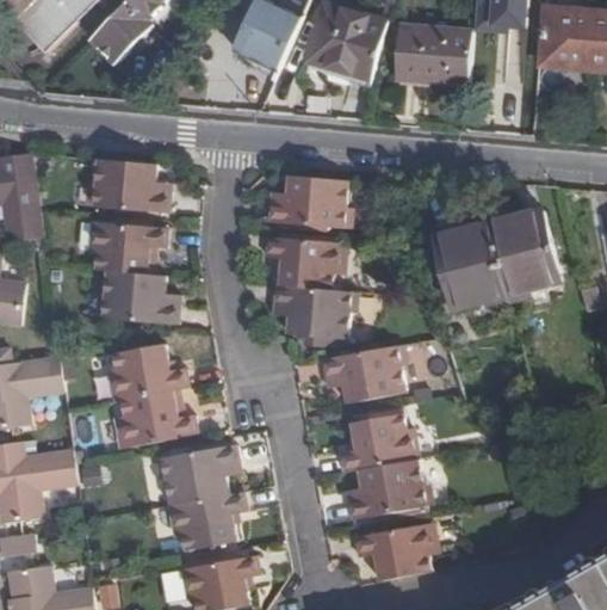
[(4,0),(35,30),(49,16),(60,25),(53,31),(47,51),(49,55),(80,24),(78,19),(95,0),(100,4),(104,0),(4,0)]
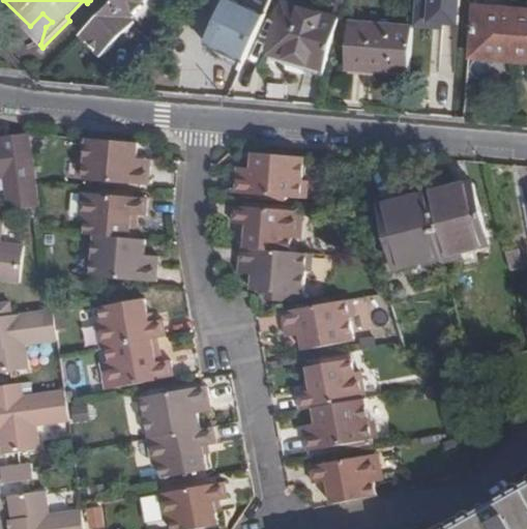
[(115,0),(80,35),(91,46),(99,55),(153,0),(115,0)]
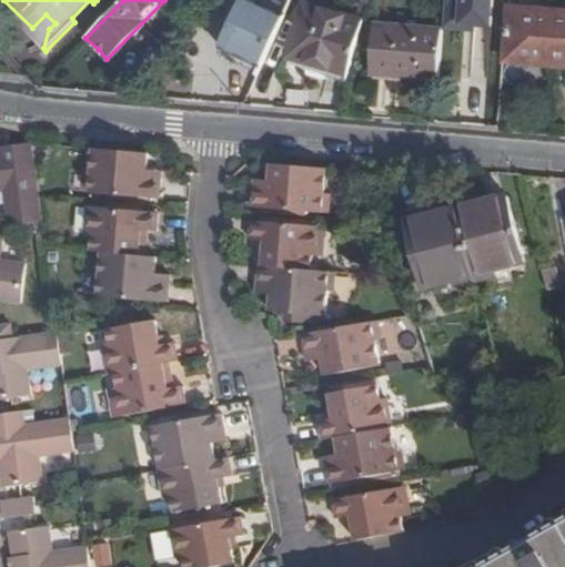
[(241,0),(214,50),(231,58),(253,69),(280,18),(244,0),(241,0)]
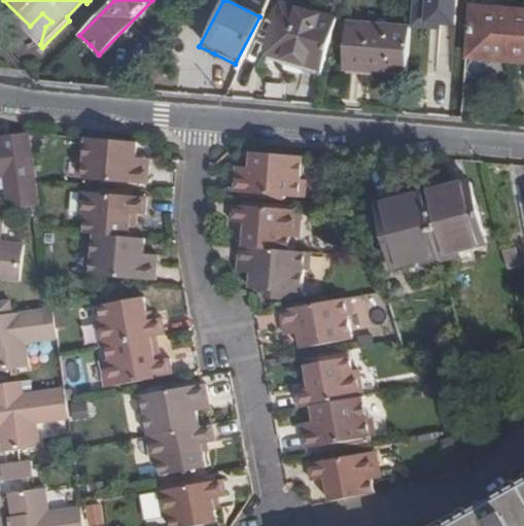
[(410,0),(409,26),(428,27),(438,28),(438,23),(453,24),(454,0),(410,0)]
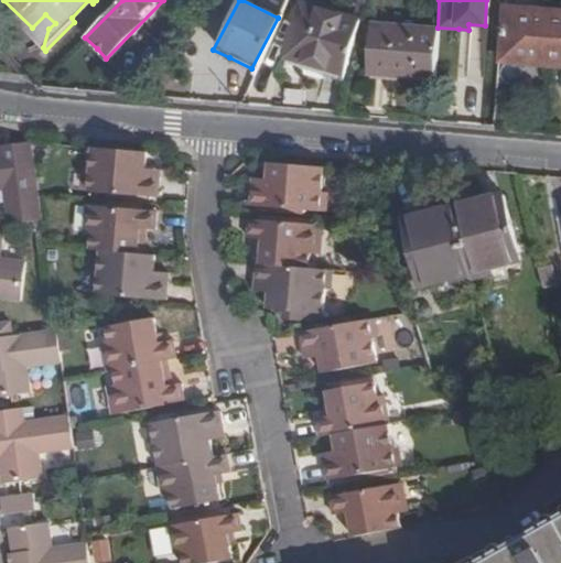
[(313,64),(345,74),(360,21),(302,3),(287,56),(313,64)]
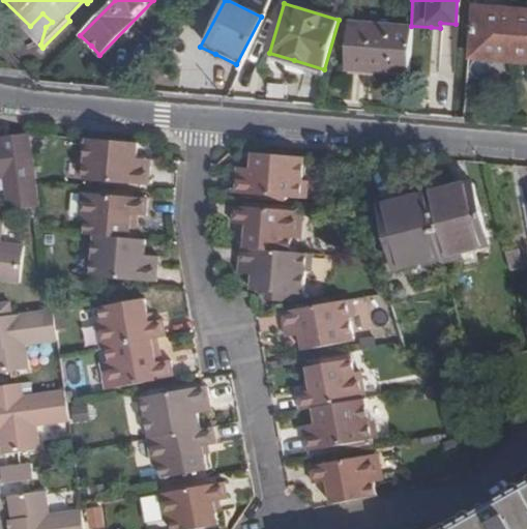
[(526,11),(473,7),(470,35),(476,35),(474,58),(526,62),(526,11)]
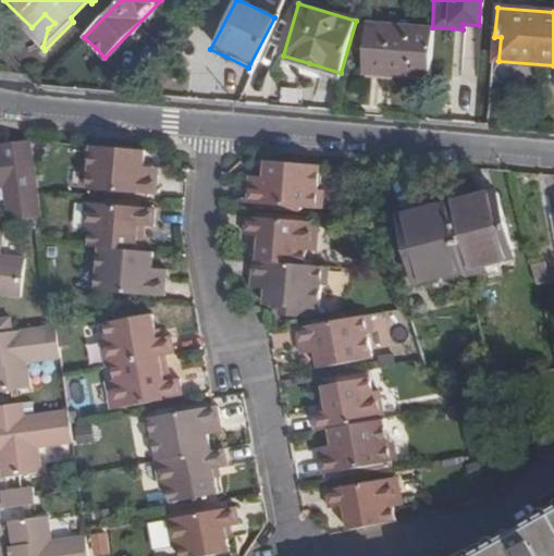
[(393,77),(428,81),(432,29),(366,23),(361,74),(393,77)]
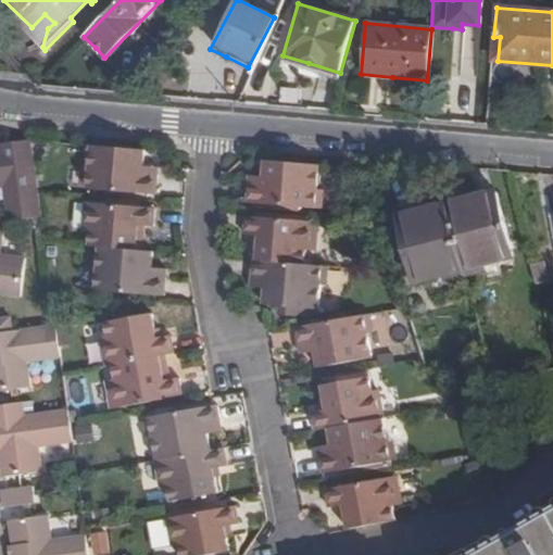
[(0,186),(4,186),(10,221),(40,216),(37,189),(29,140),(5,143),(0,144),(0,186)]
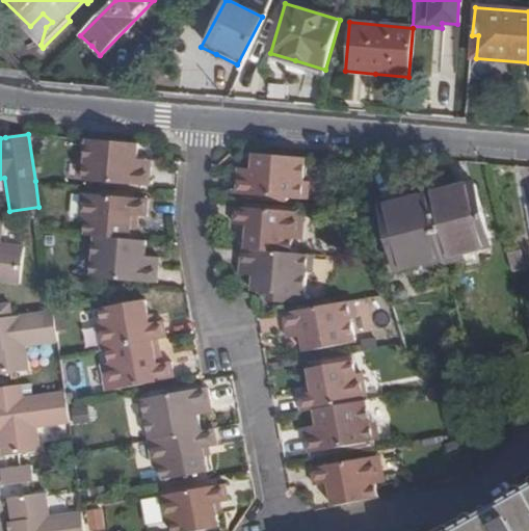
[(135,167),(137,142),(84,137),(81,179),(148,184),(148,178),(149,168),(135,167)]
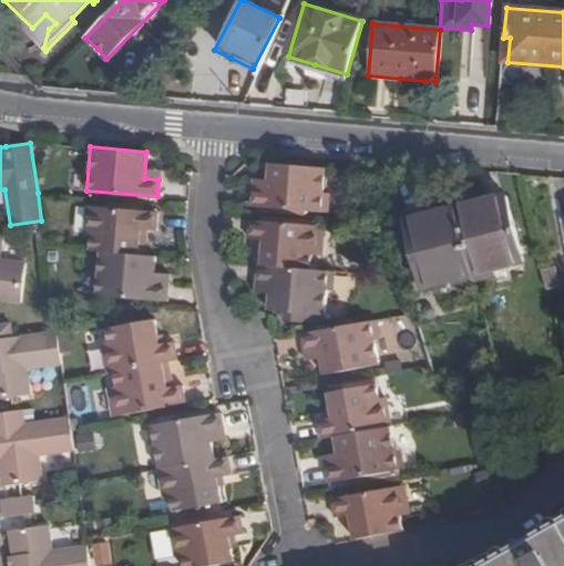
[(320,189),(322,166),(268,162),(265,188),(250,187),(249,192),(248,203),(318,208),(320,189)]
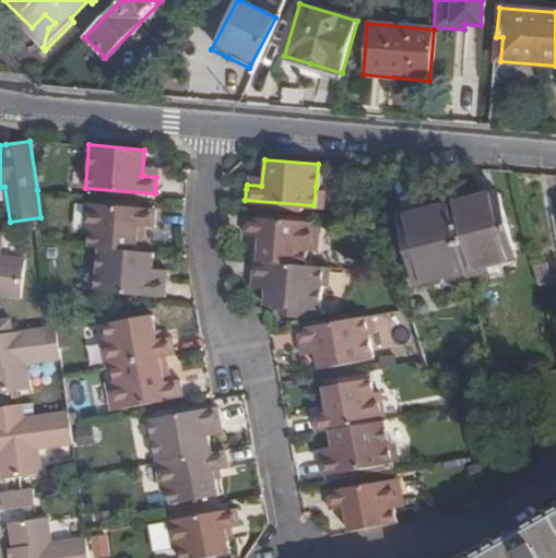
[(473,198),(452,203),(478,323),(528,310),(495,191),(473,198)]
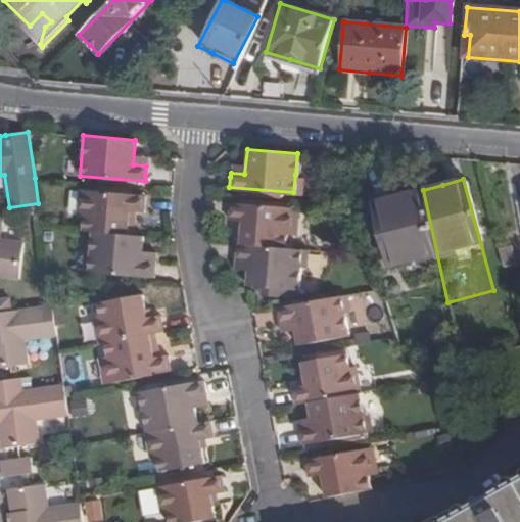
[(83,218),(82,231),(92,232),(128,235),(130,218),(124,218),(124,210),(142,211),(143,203),(144,195),(80,189),(78,217),(83,218)]
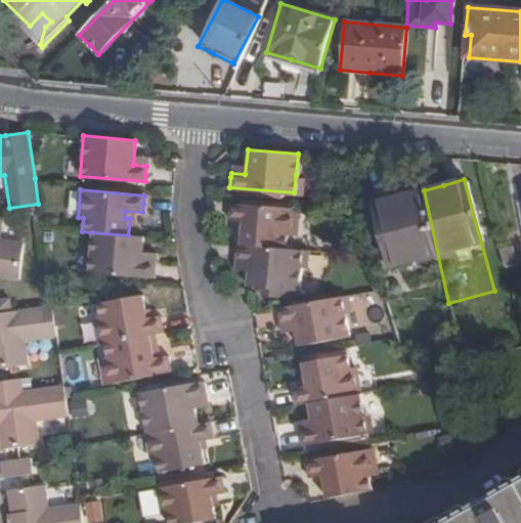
[(409,314),(448,303),(424,190),(399,198),(379,204),(409,314)]
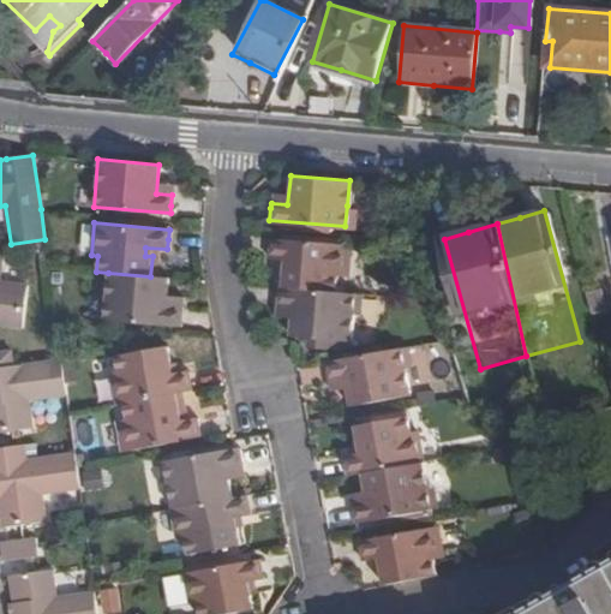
[(282,266),(280,287),(334,292),(335,273),(341,274),(345,243),(269,238),(268,248),(267,256),(289,258),(288,266),(282,266)]
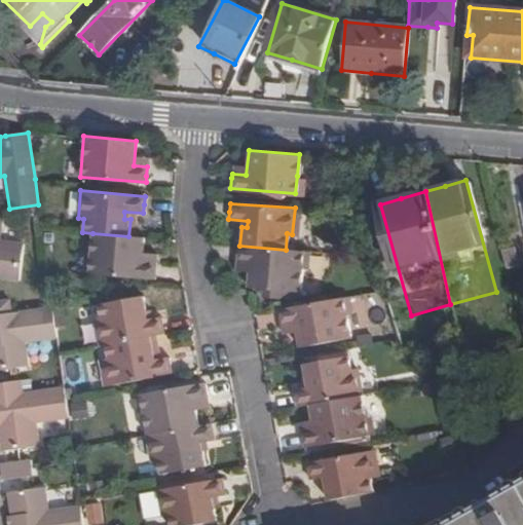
[(0,240),(5,209),(0,208),(0,277),(19,280),(24,246),(0,240)]
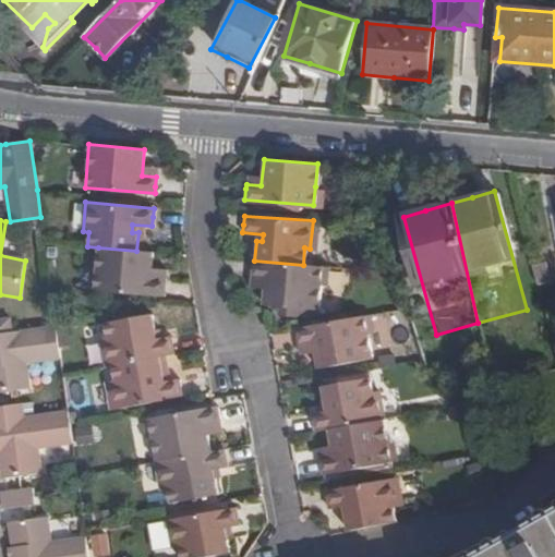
[(151,277),(154,252),(136,251),(98,247),(96,271),(95,290),(163,297),(165,287),(166,279),(151,277)]
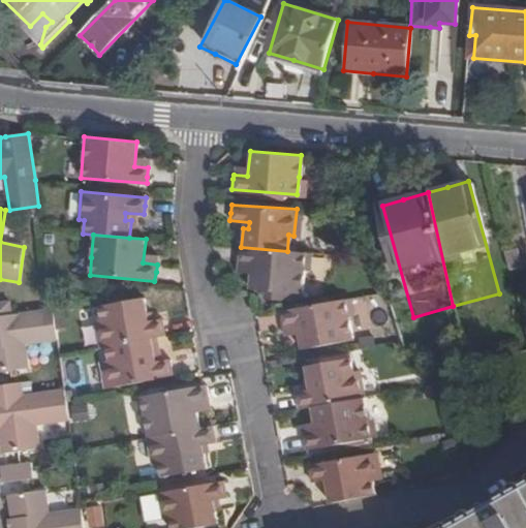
[(301,269),(303,252),(287,251),(241,247),(238,247),(237,252),(236,259),(250,261),(248,286),(300,291),(301,269)]
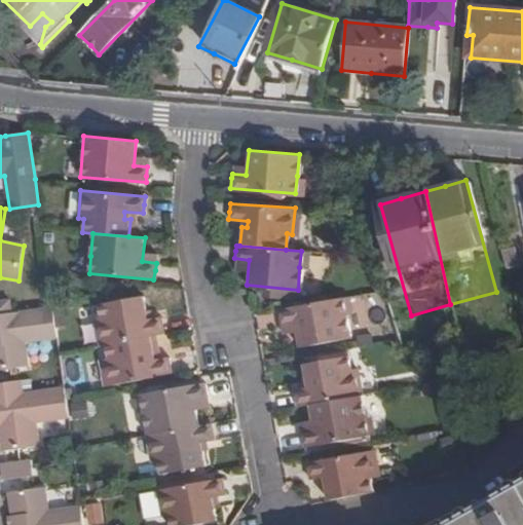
[(96,316),(101,344),(105,343),(150,335),(163,332),(161,323),(160,314),(152,316),(142,317),(140,310),(145,309),(142,294),(99,303),(101,315),(96,316)]
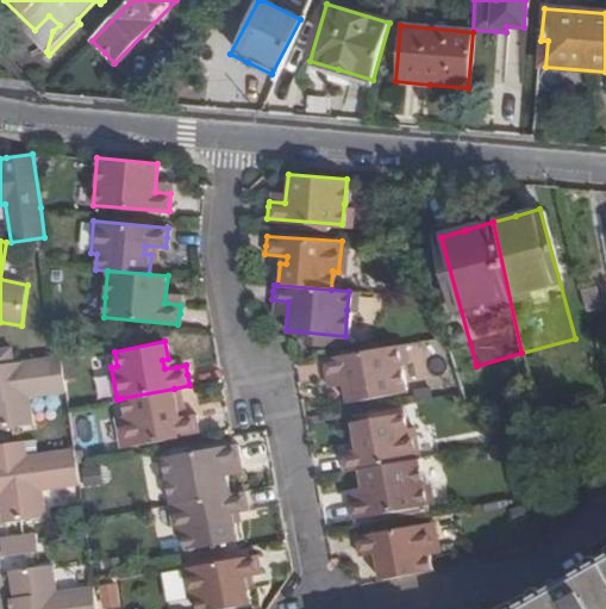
[(406,362),(403,345),(395,346),(399,365),(406,362)]
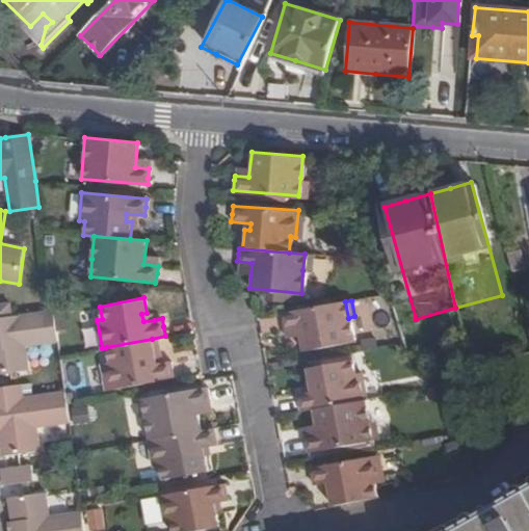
[(348,318),(345,301),(280,314),(281,321),(282,327),(297,325),(301,350),(352,342),(348,318)]
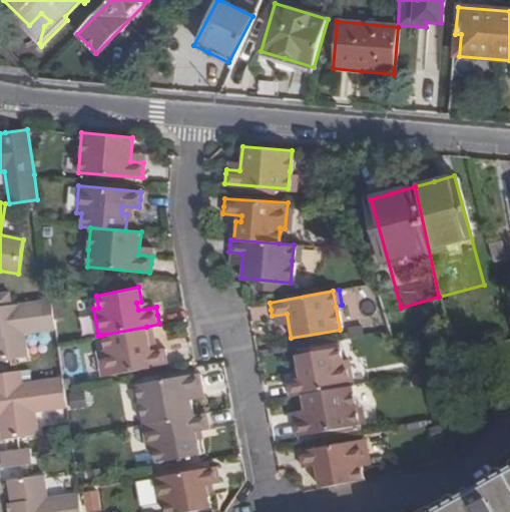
[(24,334),(55,331),(51,301),(11,305),(9,294),(0,295),(0,360),(27,358),(24,334)]
